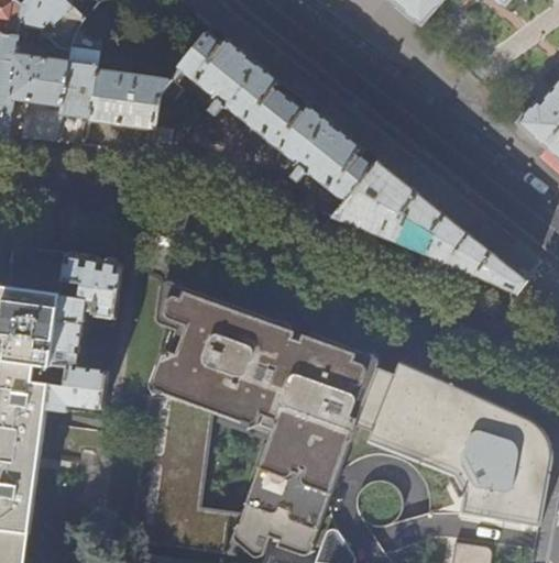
[(0,136),(4,138),(11,103),(12,97),(57,103),(64,48),(65,41),(97,0),(21,0),(17,6),(10,0),(0,0),(0,136)]
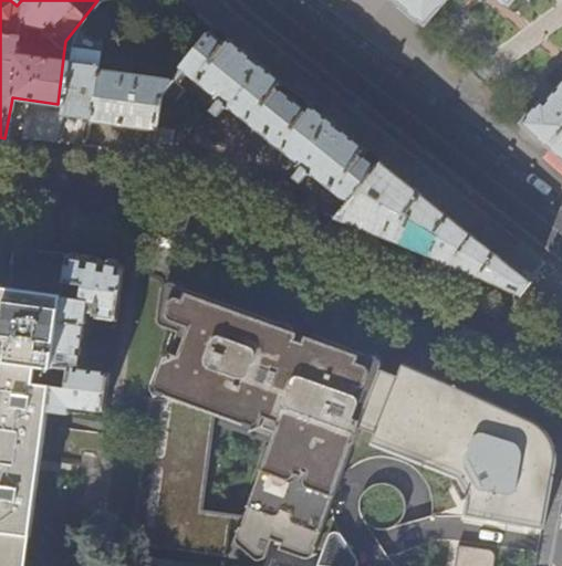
[(392,0),(419,23),(440,0),(501,0),(506,3),(509,0),(392,0)]
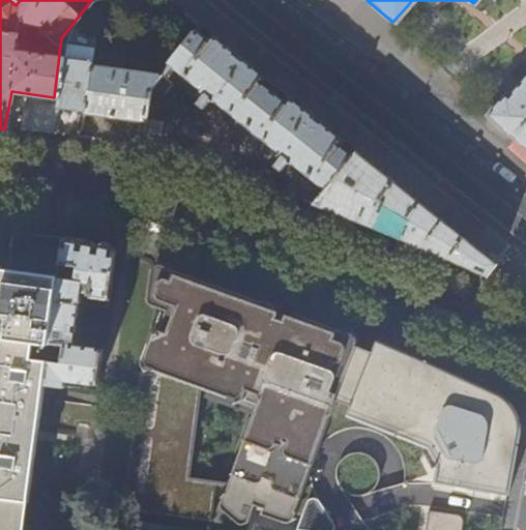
[(236,57),(210,37),(206,41),(193,31),(155,76),(147,86),(158,95),(169,83),(163,79),(171,68),(197,89),(191,95),(196,99),(194,104),(201,109),(202,107),(208,112),(214,104),(273,151),(268,158),(273,163),(270,166),(278,172),(281,169),(287,174),(293,166),(317,185),(307,199),(314,202),(349,157),(335,146),(340,140),(312,118),(236,57)]
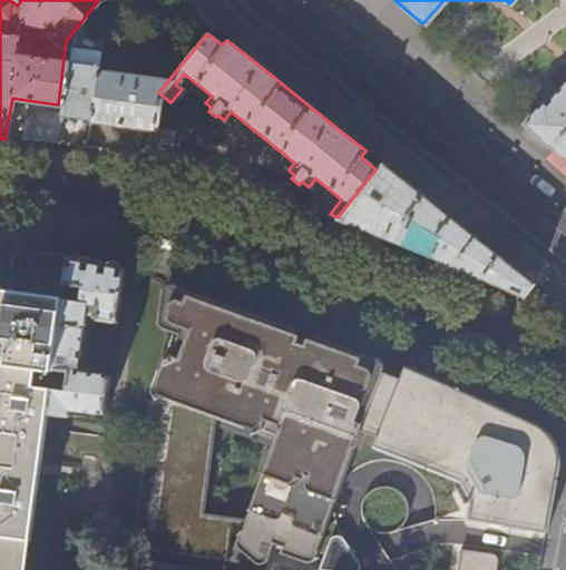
[(94,70),(97,52),(65,49),(58,105),(57,112),(57,116),(75,118),(86,120),(86,119),(94,70)]
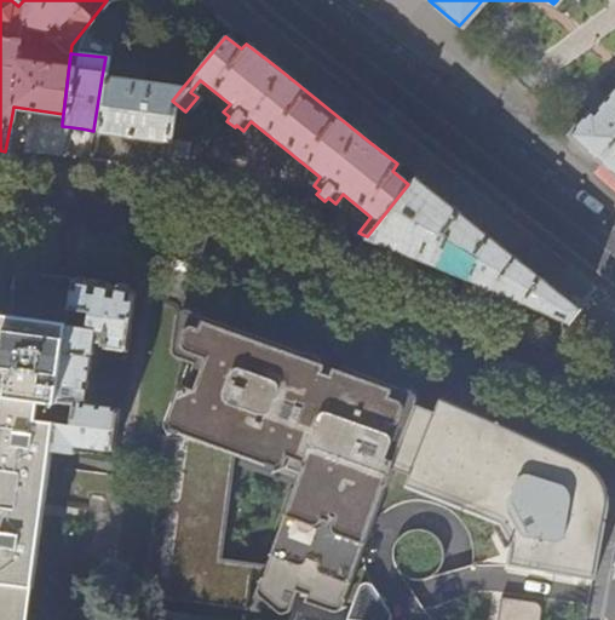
[(166,143),(172,101),(182,89),(102,76),(93,130),(93,131),(93,132),(127,137),(166,143)]
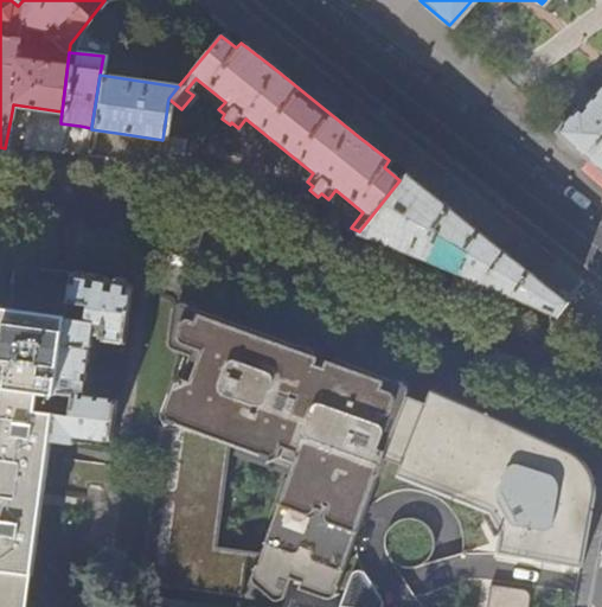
[(601,87),(580,114),(574,109),(555,132),(601,173),(601,87)]
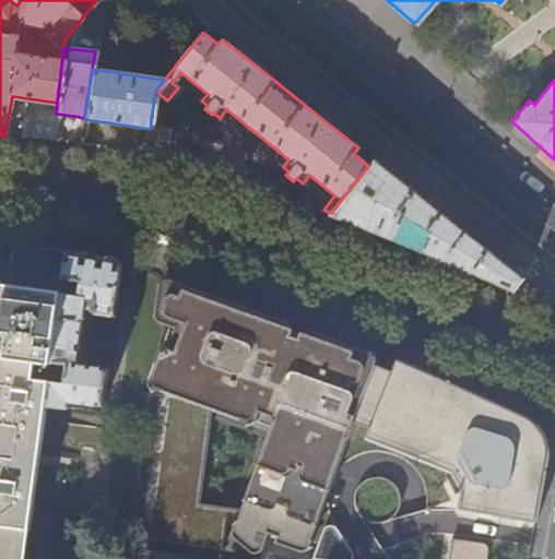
[(52,139),(56,114),(56,110),(23,107),(18,138),(52,139)]
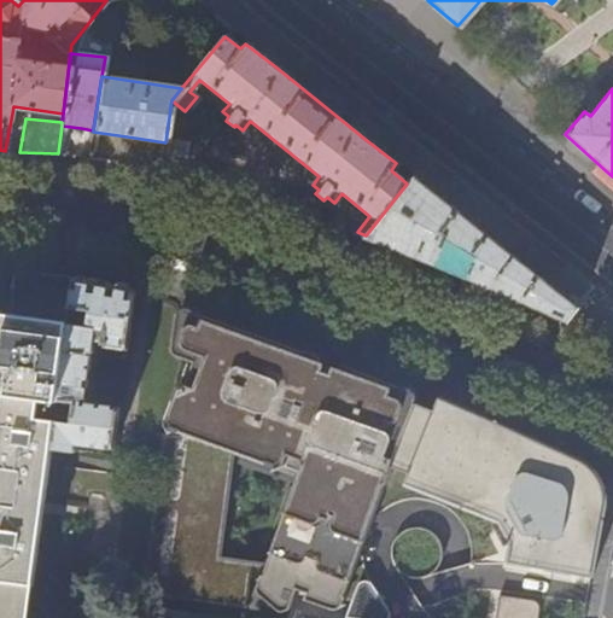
[(576,308),(412,176),(407,184),(366,235),(363,239),(403,255),(441,269),(461,278),(486,289),(565,322),(576,308)]
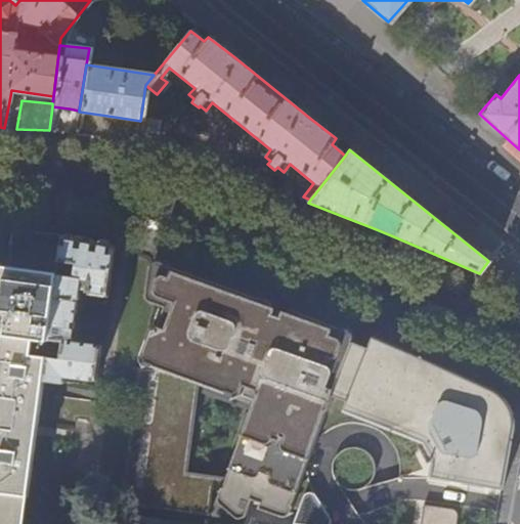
[(0,334),(29,338),(46,341),(55,275),(56,262),(60,236),(9,230),(5,266),(0,265),(0,334)]
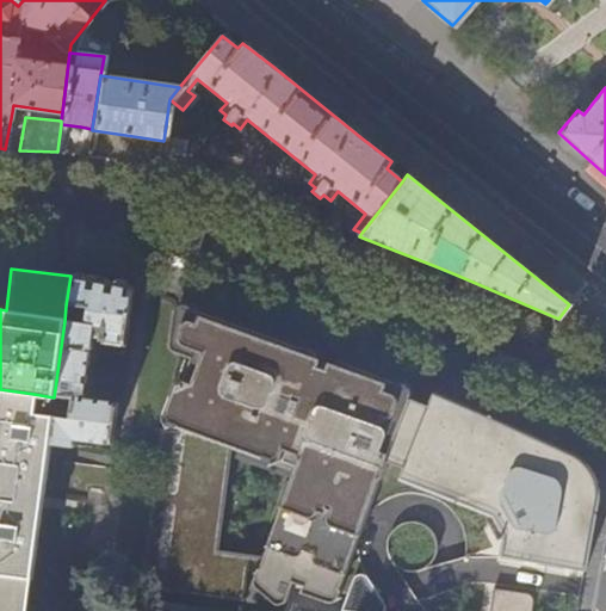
[(122,344),(129,287),(106,282),(70,276),(66,306),(85,308),(84,323),(65,321),(54,397),(69,399),(67,418),(51,417),(48,442),(70,445),(72,438),(109,444),(113,403),(80,399),(86,349),(87,349),(90,337),(97,337),(98,339),(101,339),(105,343),(122,344)]
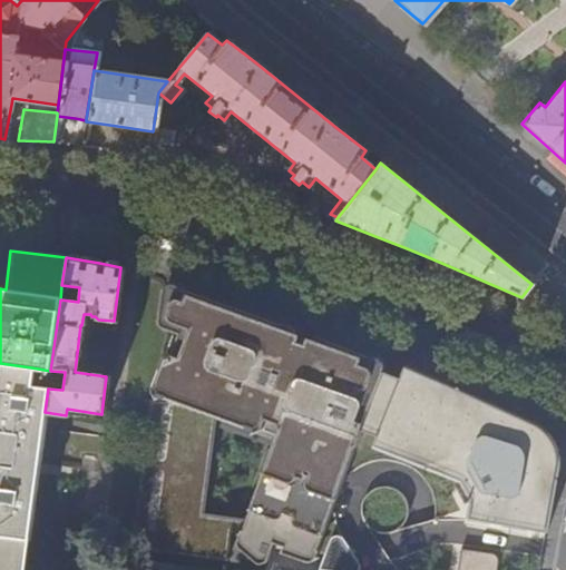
[(150,393),(153,396),(154,397),(164,400),(164,403),(146,402),(127,548),(223,561),(227,532),(238,531),(236,538),(236,540),(237,542),(257,562),(260,562),(262,562),(264,560),(271,543),(280,547),(279,552),(304,561),(308,561),(310,560),(312,560),(313,558),(358,435),(357,435),(359,430),(374,435),(371,445),(459,480),(467,494),(462,498),(466,503),(470,500),(468,519),(544,532),(555,469),(555,461),(555,459),(555,454),(554,450),(553,446),(550,442),(549,439),(548,438),(547,436),(544,432),(539,429),(536,426),(530,423),(517,416),(452,389),(402,366),(401,369),(398,379),(381,372),(382,369),(383,367),(383,365),(383,364),(381,361),(379,360),(320,338),(316,337),(314,337),(312,337),(310,337),(309,338),(309,341),(306,347),(299,344),(292,342),(293,336),(294,333),(293,331),(291,328),(172,286),(169,286),(166,287),(164,288),(160,292),(157,321),(156,323),(159,326),(162,327),(177,333),(169,353),(166,354),(164,355),(163,356),(162,359),(150,387),(149,391),(150,393)]
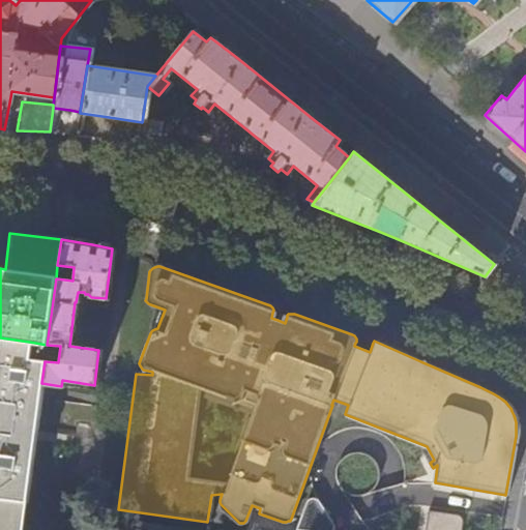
[(29,342),(0,337),(0,498),(25,501),(41,383),(45,361),(27,359),(29,342)]
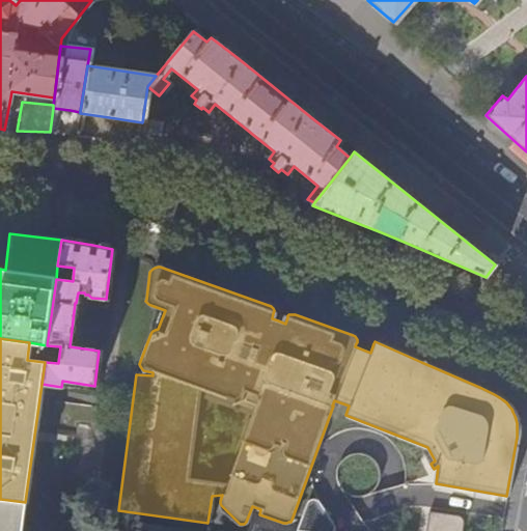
[(21,530),(25,502),(0,499),(0,530),(21,530)]
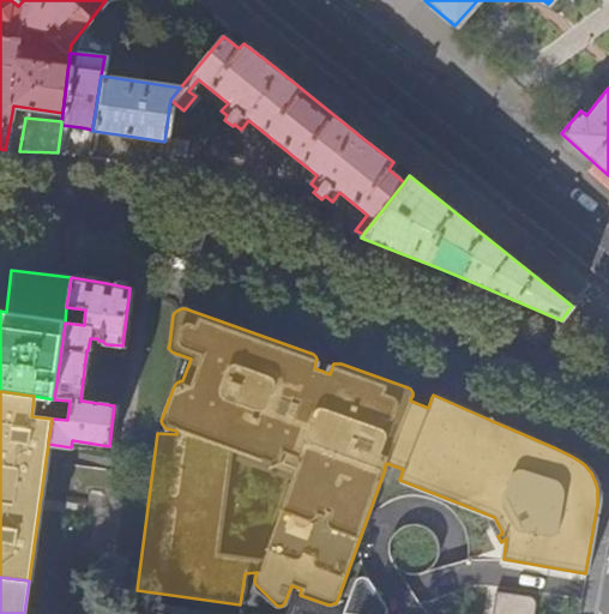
[(383,612),(383,608),(365,583),(361,581),(359,581),(354,582),(353,583),(339,613),(341,613),(381,613),(383,612)]
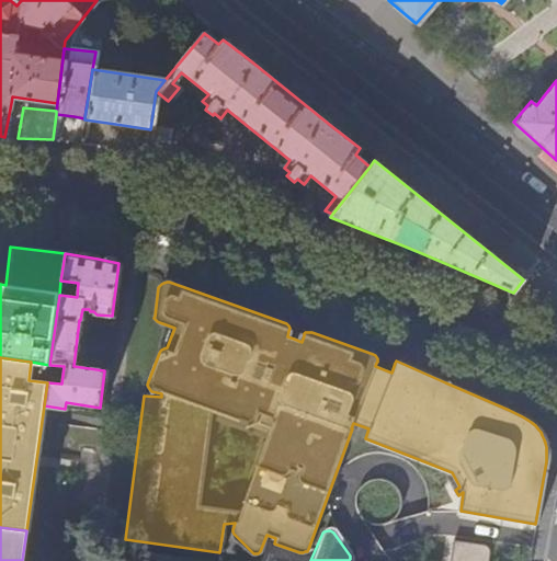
[(485,560),(487,552),(485,549),(484,547),(481,547),(450,542),(446,560),(485,560)]
